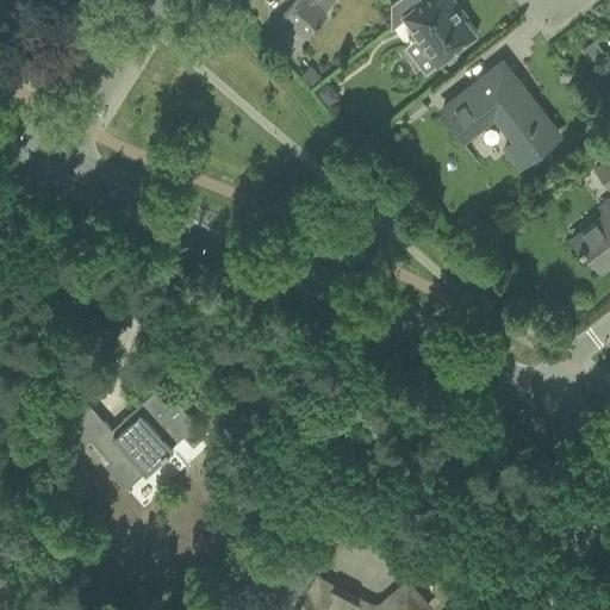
[(297,0),(282,17),(306,38),(328,13),(324,11),(334,0),(297,0)]
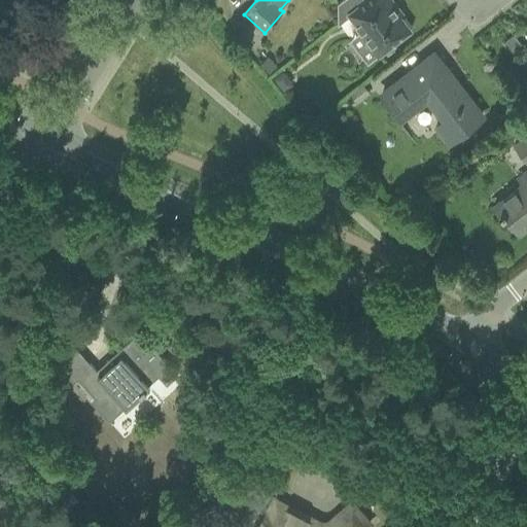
[(342,0),(337,4),(338,26),(350,15),(379,53),(409,30),(392,8),(395,6),(390,0),(342,0)]
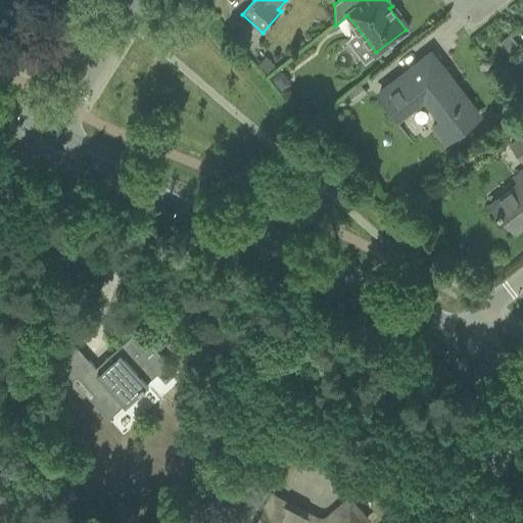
[(516,45),(509,35),(498,41),(507,52),(516,45)]
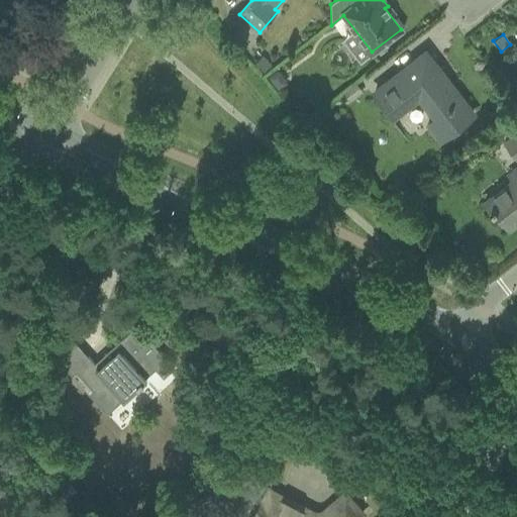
[(264,72),(271,65),(262,56),(254,64),(264,72)]
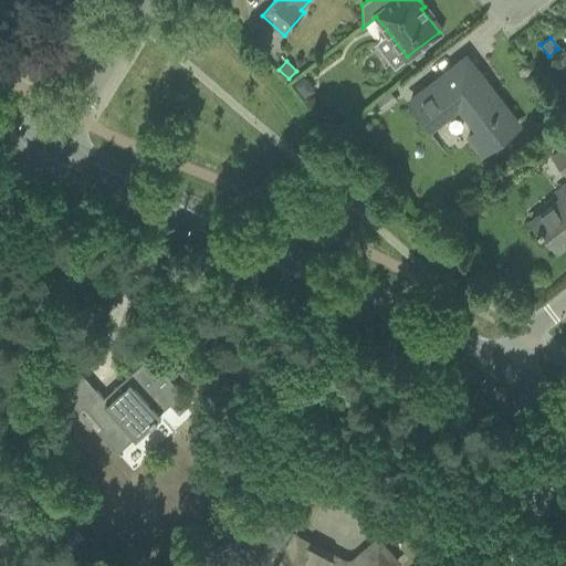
[(458,64),(410,102),(429,126),(459,104),(477,127),(464,136),(479,156),(517,126),(480,77),(472,84),(458,64)]
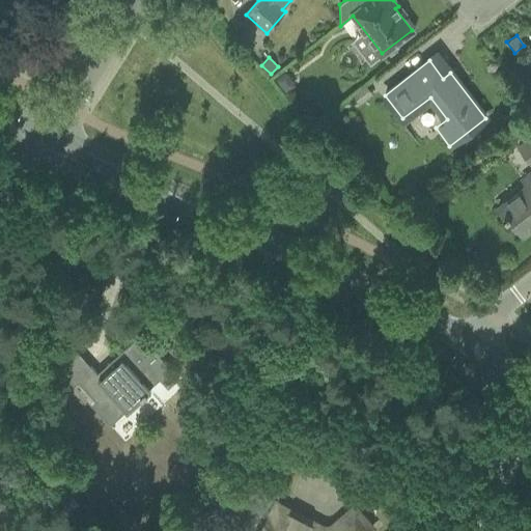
[(296,85),(285,71),(275,79),(286,92),(296,85)]
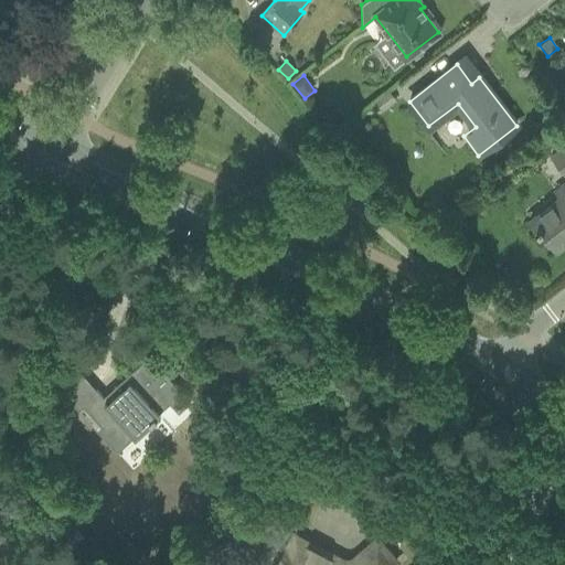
[(388,91),(374,102),(382,112),(396,100),(388,91)]
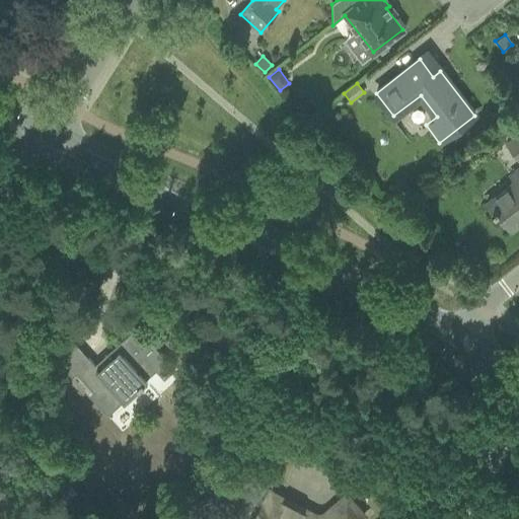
[(518,177),(487,203),(495,214),(496,213),(503,223),(506,221),(511,228),(518,221),(518,132),(506,142),(518,160),(518,177)]
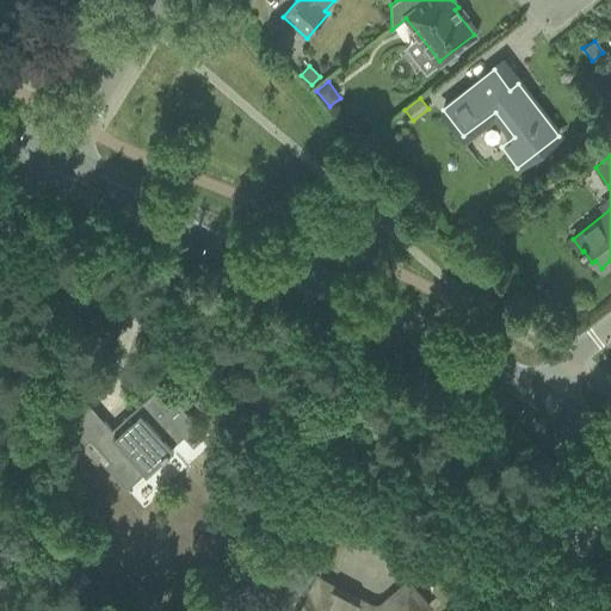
[(183,434),(193,445),(207,434),(168,393),(160,389),(152,393),(142,401),(146,406),(131,419),(128,414),(111,429),(86,402),(65,421),(85,443),(90,439),(113,466),(128,452),(142,469),(144,470),(147,469),(148,471),(164,457),(161,455),(183,434)]
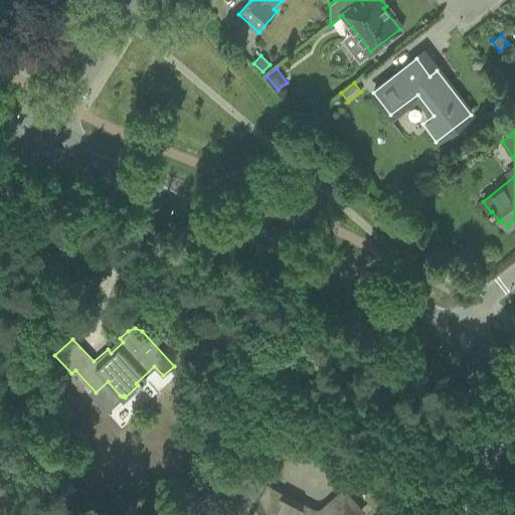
[(300,514),(280,504),(284,498),(268,489),(253,514),(357,514),(360,512),(342,493),(325,509),(330,514),(329,514),(300,514)]
